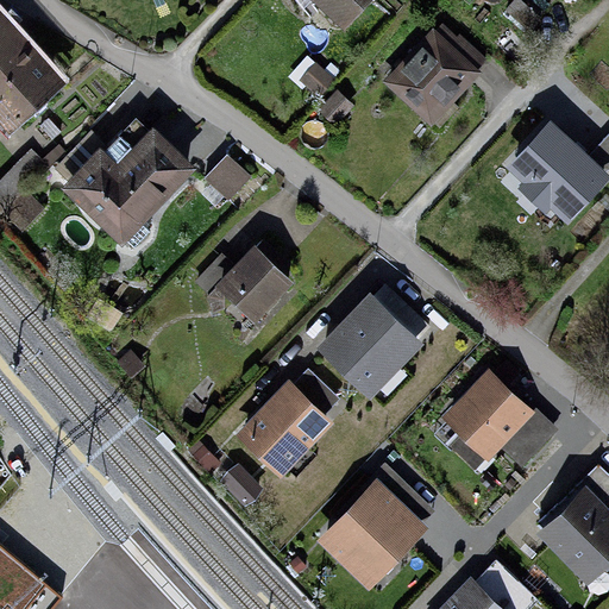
[(314,0),(344,29),(371,0),(314,0)]
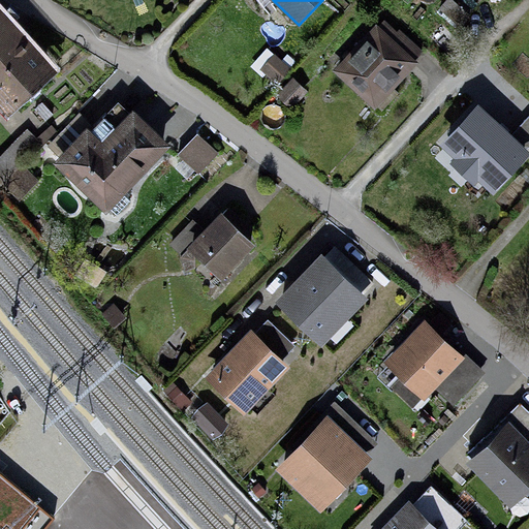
[(473,12),(457,0),(449,0),(441,11),(463,27),(473,12)]
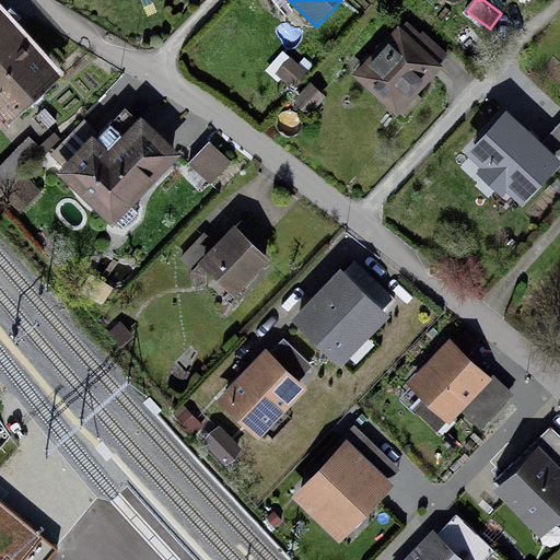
[(0,11),(0,105),(14,121),(61,79),(0,11)]
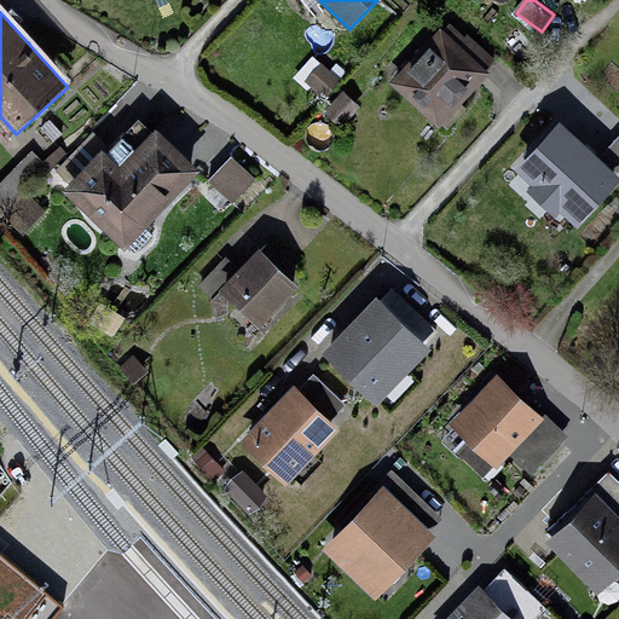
[(497,67),(447,21),(389,84),(439,129),(497,67)]
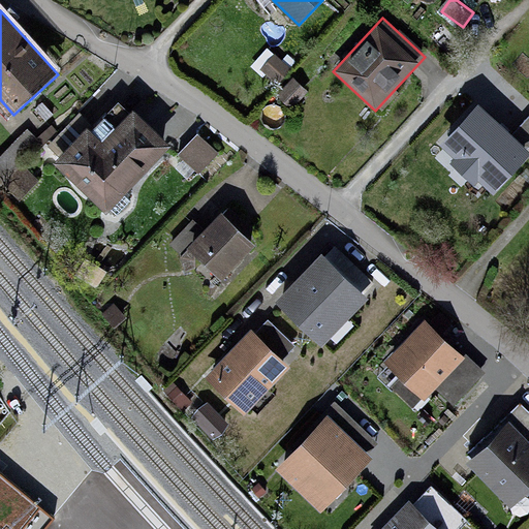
[(272,55),(259,68),(278,86),(290,72),(272,55)]
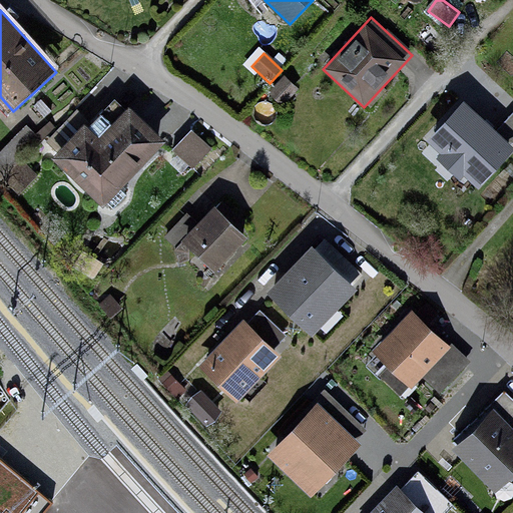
[(495,131),(463,101),(426,141),(440,154),(436,159),(460,181),(464,176),(478,189),(512,151),(512,147),(510,144),(495,131)]
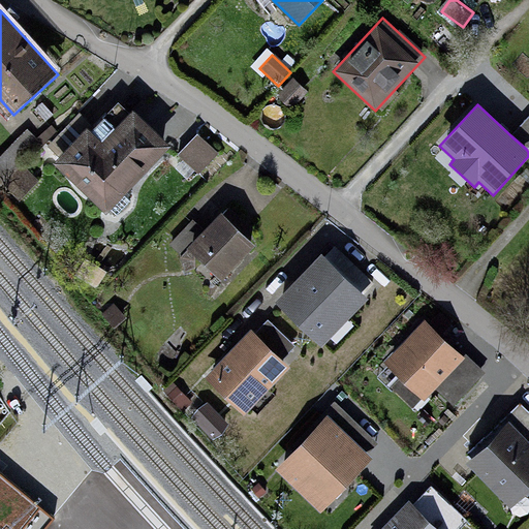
[(528,115),(510,135),(526,149),(528,147),(528,148),(528,115)]
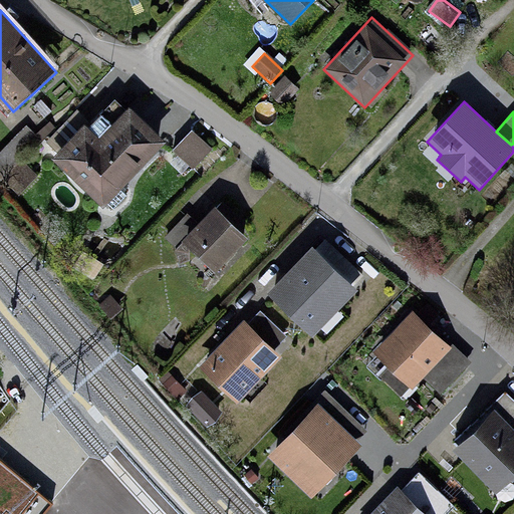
[(91,126),(61,157),(106,202),(164,145),(132,112),(104,140),(91,126)]
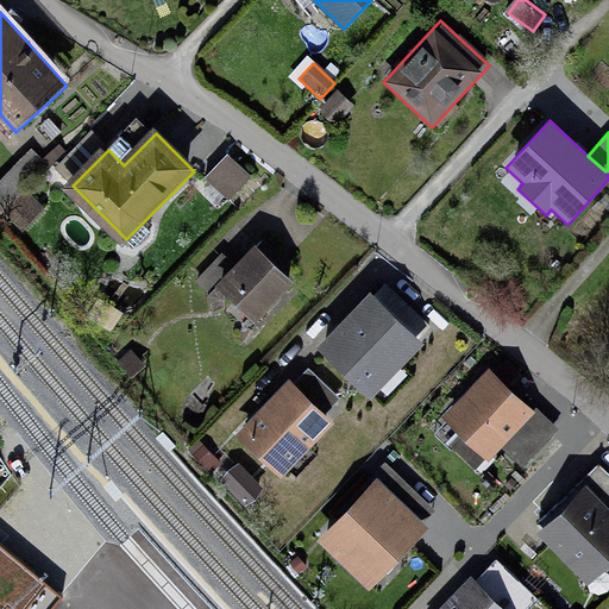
[(32,154),(0,182),(0,208),(44,168),(32,154)]
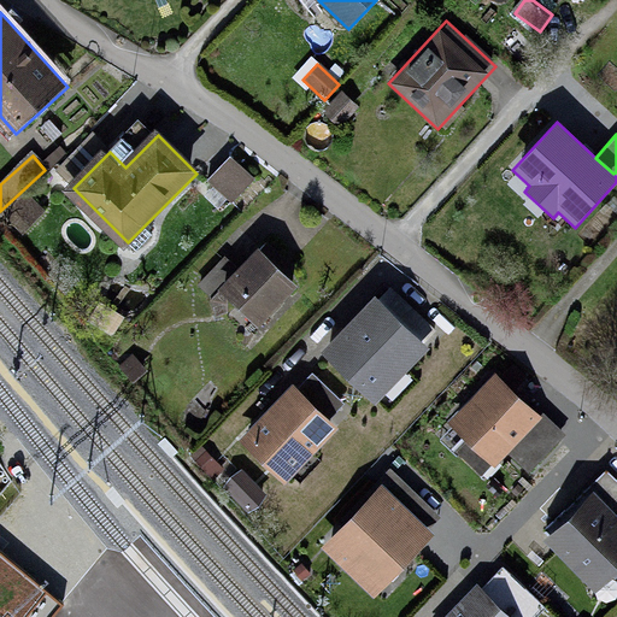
[(257,177),(229,156),(207,182),(235,204),(257,177)]
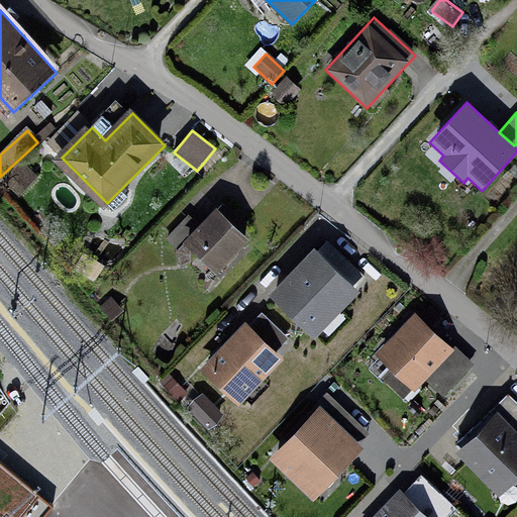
[(252,237),(219,207),(187,242),(220,274),(252,237)]
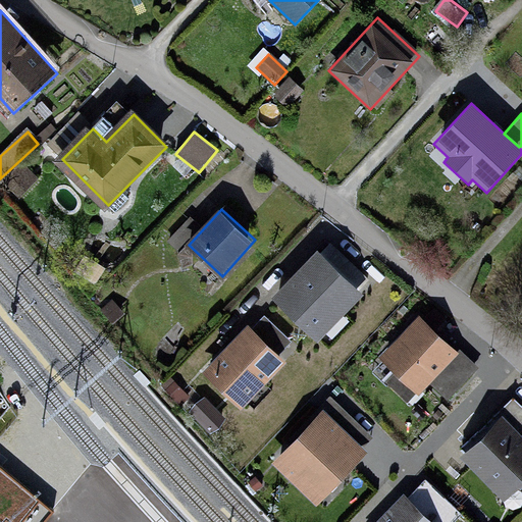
[(316,256),(279,299),(317,332),(355,289),(316,256)]
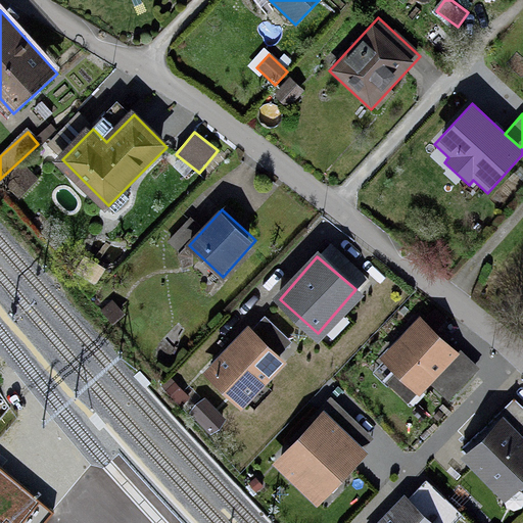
[(423,321),(383,364),(424,400),(433,390),(449,406),(480,372),(423,321)]
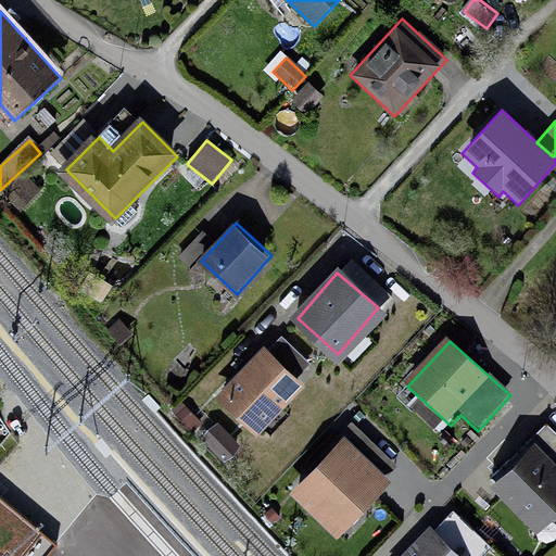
[(266,344),(217,394),(260,434),(308,384),(266,344)]
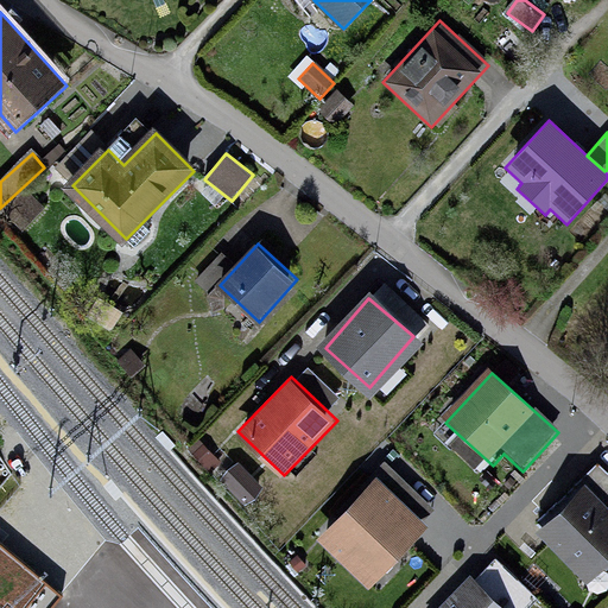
[(607,496),(589,477),(542,523),(590,574),(607,557),(607,496)]
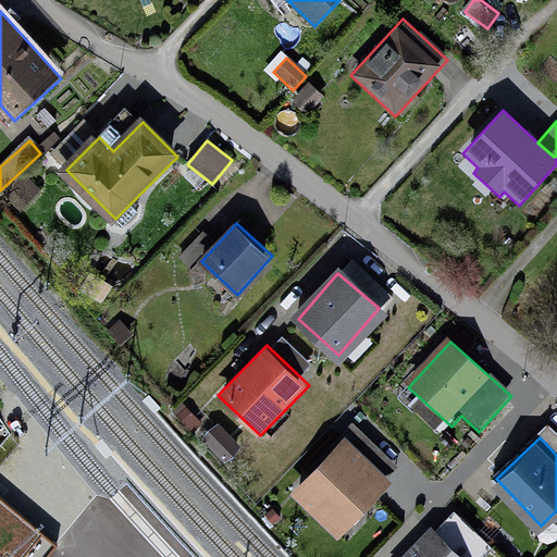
[(343,443),(299,490),(339,527),(383,479),(343,443)]
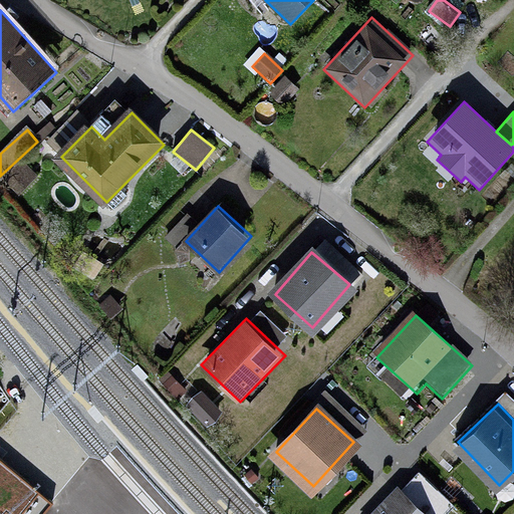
[(43,513),(52,504),(0,462),(0,513),(43,513)]
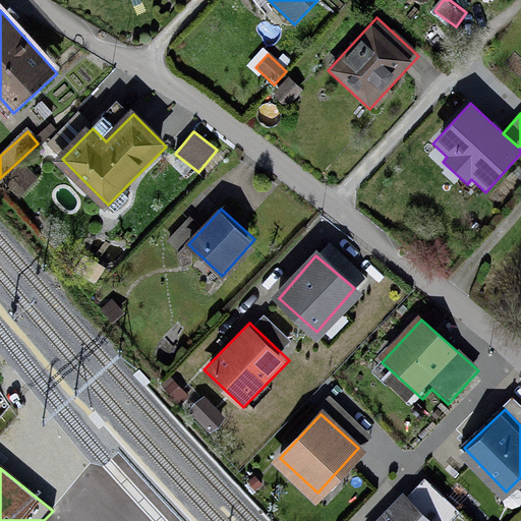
[(427,520),(405,499),(382,520),(427,520)]
